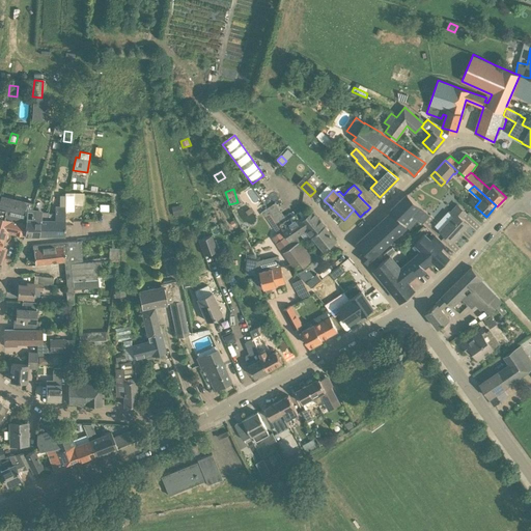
[(391,210),(392,211),(403,222),(412,213),(412,214),(420,205),(408,194),(391,210)]
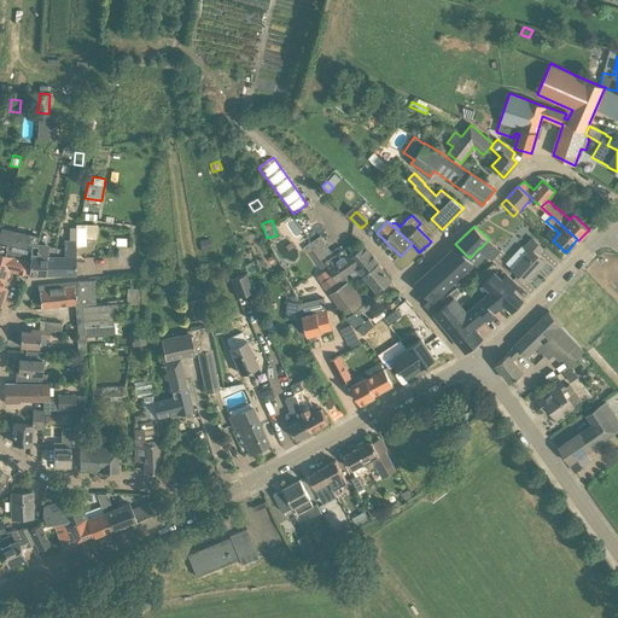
[(65,257),(64,274),(73,274),(75,272),(76,246),(85,246),(86,227),(76,227),(76,240),(69,240),(65,240),(64,240),(64,249),(64,257),(65,257)]
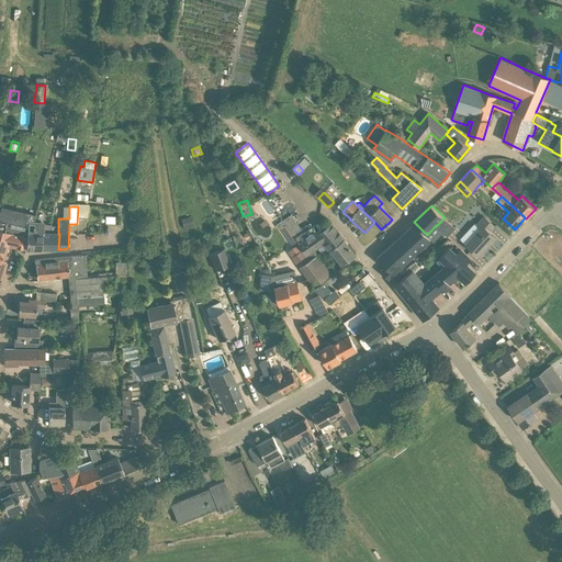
[(283,221),(295,238),(304,232),(291,214),(283,221)]
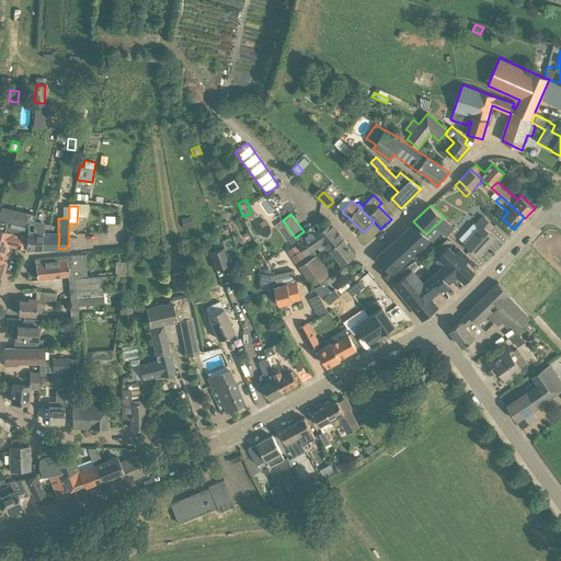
[(465,243),(478,255),(495,237),(488,230),(493,225),(483,216),(476,225),(479,228),(465,243)]
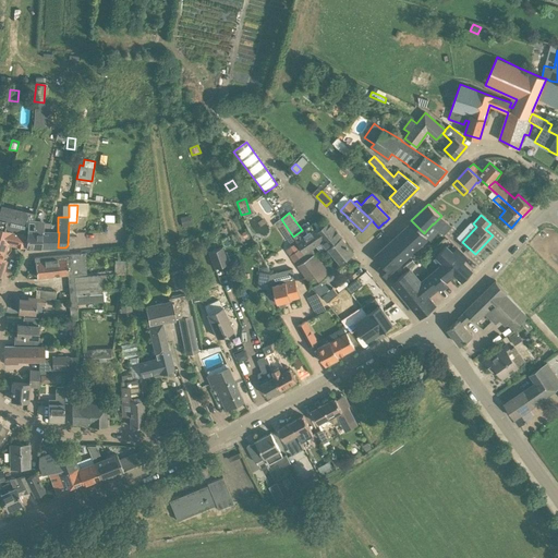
[(190,216),(180,218),(182,227),(192,225),(190,216)]
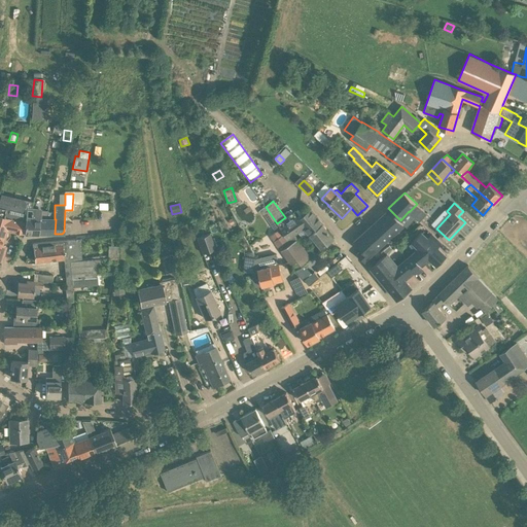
[(426,213),(417,204),(409,212),(419,221),(426,213)]
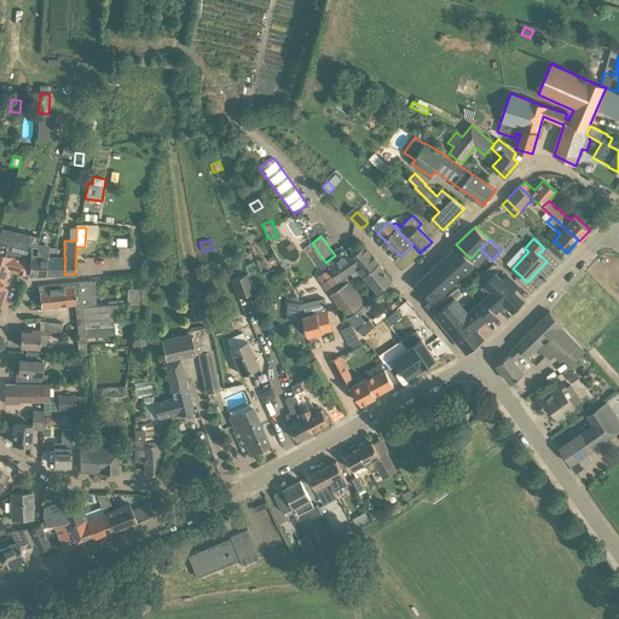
[(29,275),(30,258),(11,253),(12,248),(0,241),(0,306),(1,307),(5,294),(0,291),(0,290),(6,270),(29,275)]
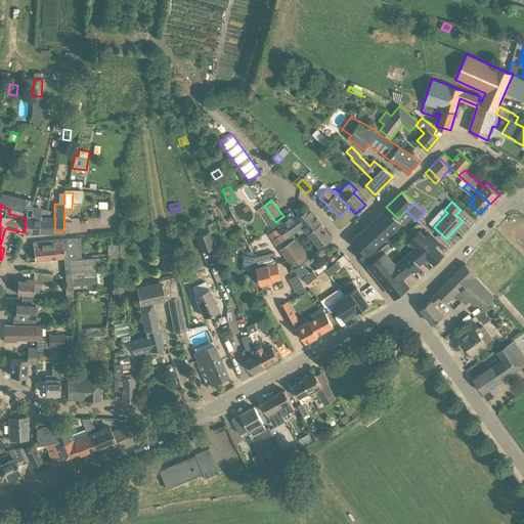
[(26,218),(25,232),(38,232),(39,217),(47,217),(47,211),(47,209),(41,209),(41,207),(27,206),(27,208),(27,210),(26,218)]
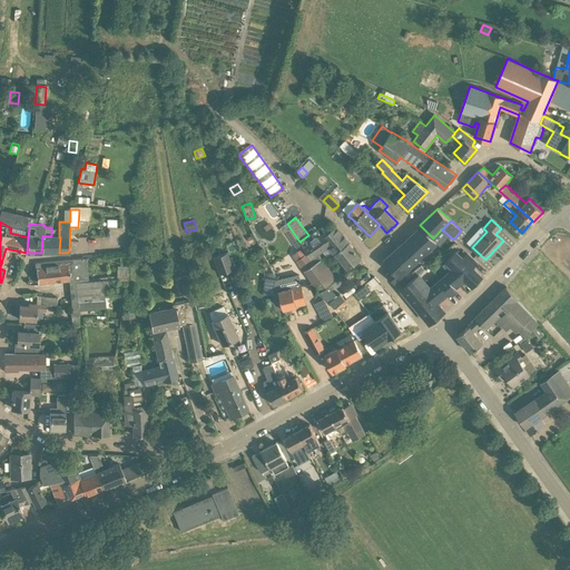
[(300,242),(287,224),(279,228),(283,233),(285,232),(298,252),(293,255),(303,271),(314,263),(304,247),(300,242)]
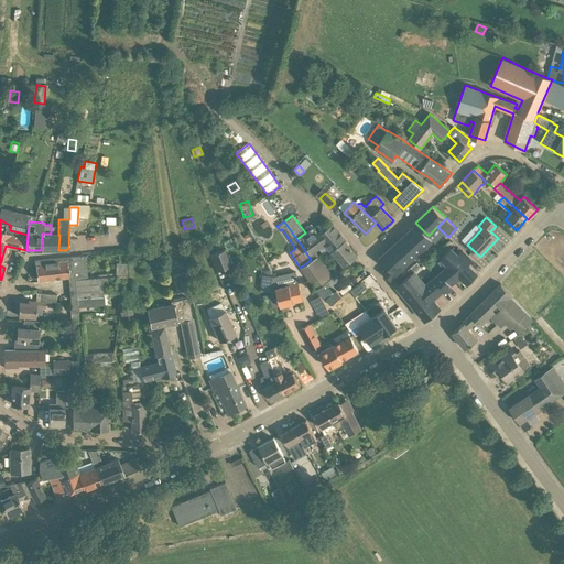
[(326,242),(339,232),(333,224),(320,234),(314,226),(305,232),(296,239),(301,245),(311,260),(300,268),(316,289),(333,277),(333,275),(331,277),(316,258),(318,257),(314,252),(326,242)]
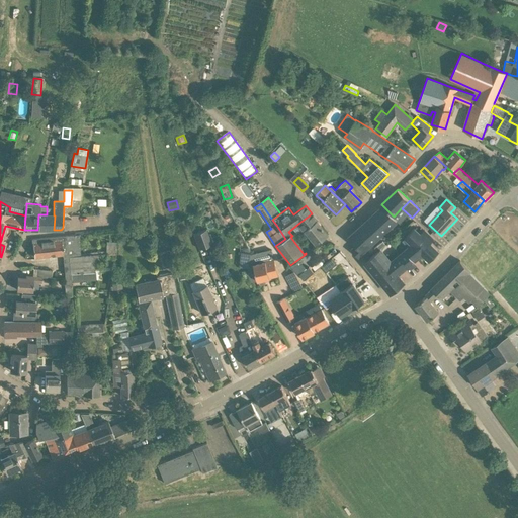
[(369,218),(382,233),(397,220),(394,217),(382,205),(369,218)]
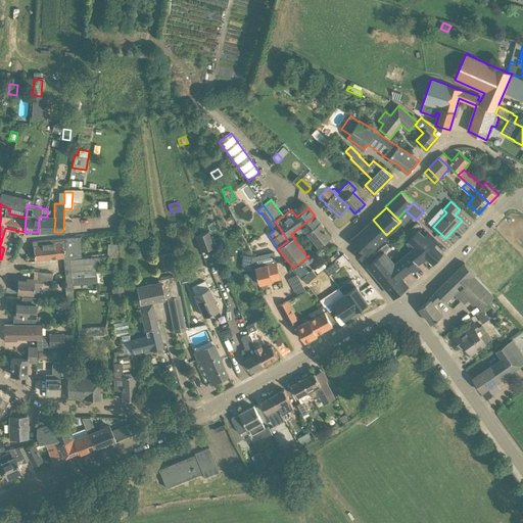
[(39,217),(38,232),(54,232),(55,218),(54,218),(54,210),(47,210),(47,217),(39,217)]
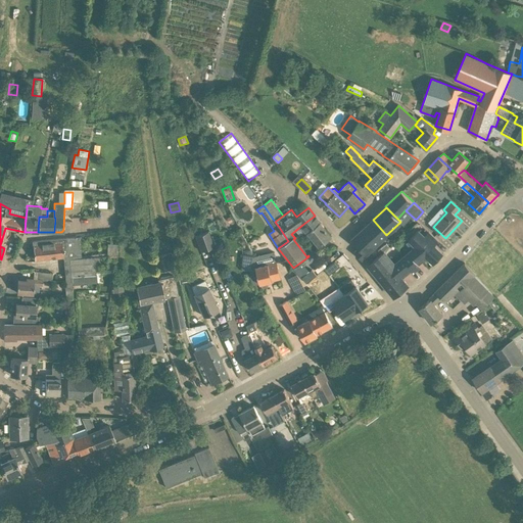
[(302,225),(302,226),(319,246),(331,236),(321,223),(322,223),(316,215),(315,216),(302,225)]
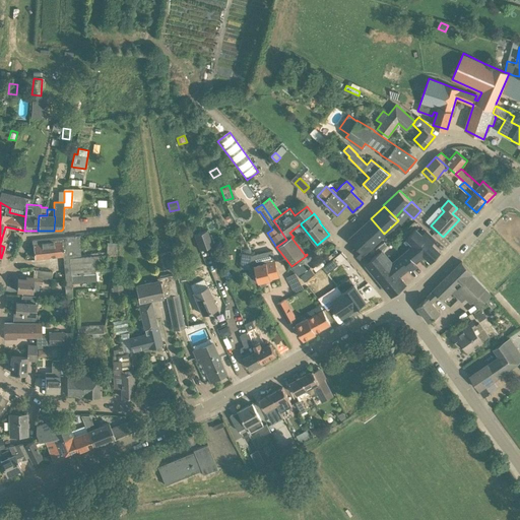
[(371,218),(359,231),(372,245),(384,234),(371,218)]
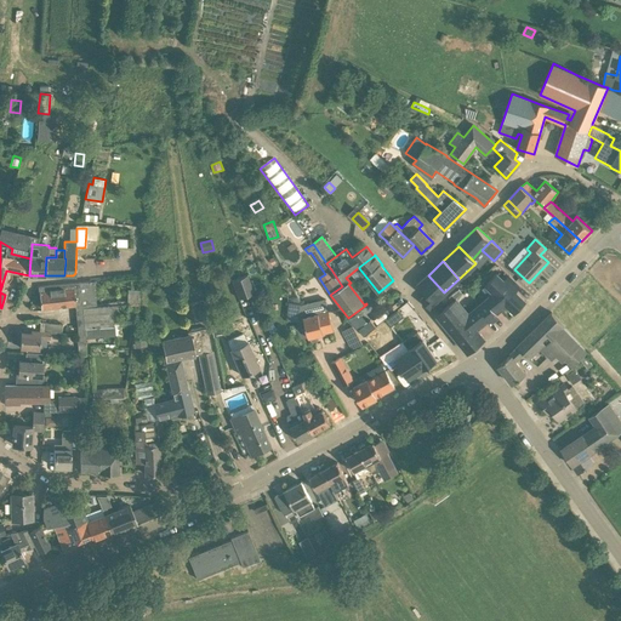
[(525,301),(516,291),(520,285),(508,274),(505,279),(497,273),(484,285),(491,292),(484,300),(497,315),(499,315),(497,314),(502,311),(500,307),(506,303),(516,313),(525,301)]
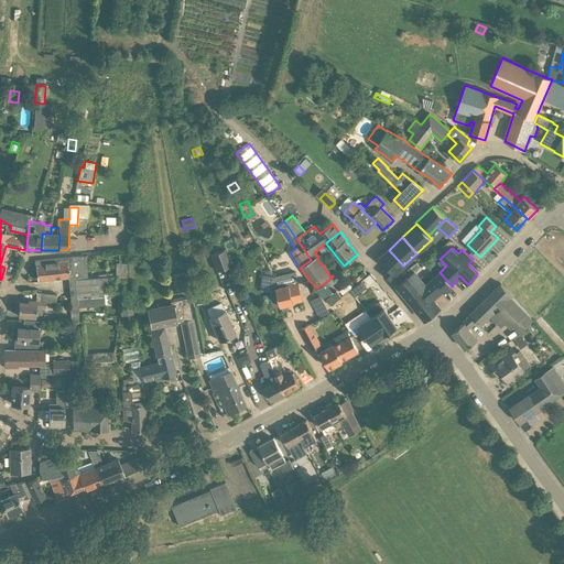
[(210,255),(216,271),(230,267),(225,249),(210,255)]
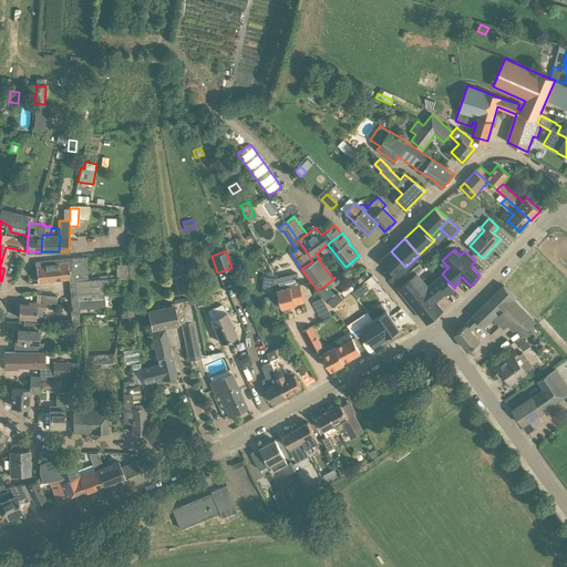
[(394,284),(395,282),(399,287),(404,282),(400,278),(397,275),(405,267),(391,251),(382,259),(390,269),(385,274),(394,284)]
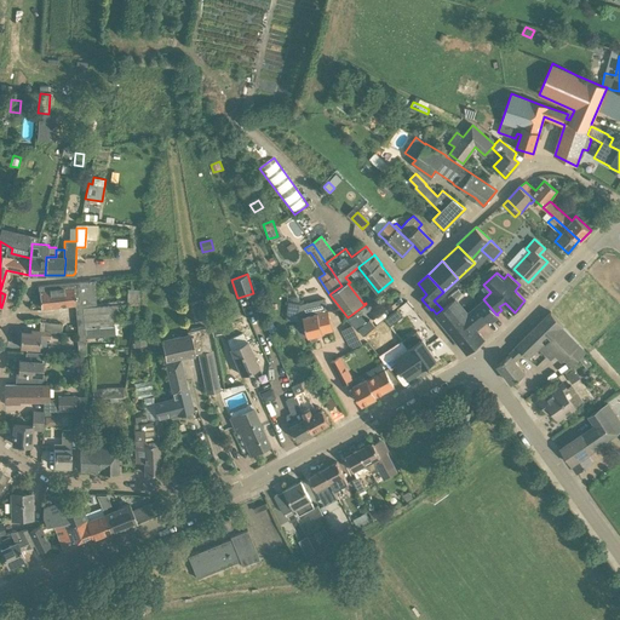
[(78,334),(86,334),(86,328),(114,325),(137,322),(137,319),(139,303),(138,303),(139,290),(127,290),(126,304),(96,306),(95,287),(95,281),(39,286),(41,308),(75,304),(78,334)]
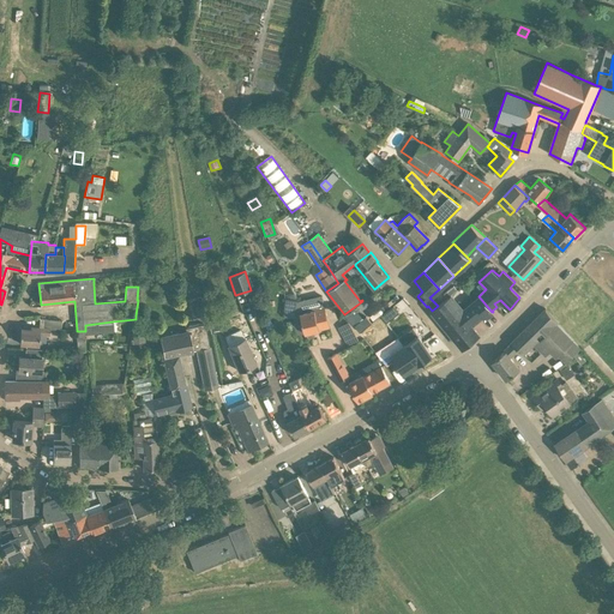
[(453,287),(444,294),(447,299),(451,295),(457,290),(453,287)]
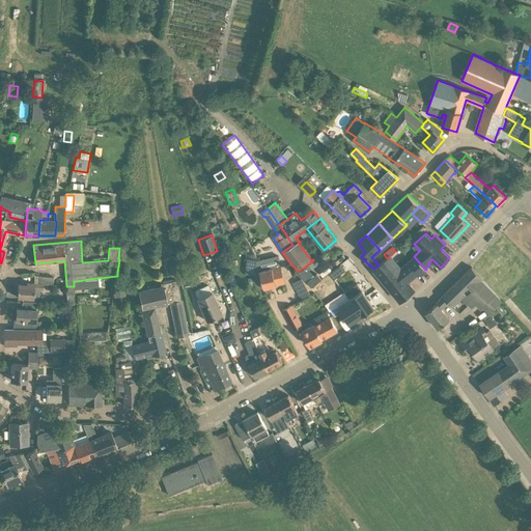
[(418,272),(419,271),(421,274),(425,270),(414,256),(409,259),(399,267),(390,255),(387,258),(379,264),(373,269),(400,302),(415,289),(407,280),(418,271),(418,272)]
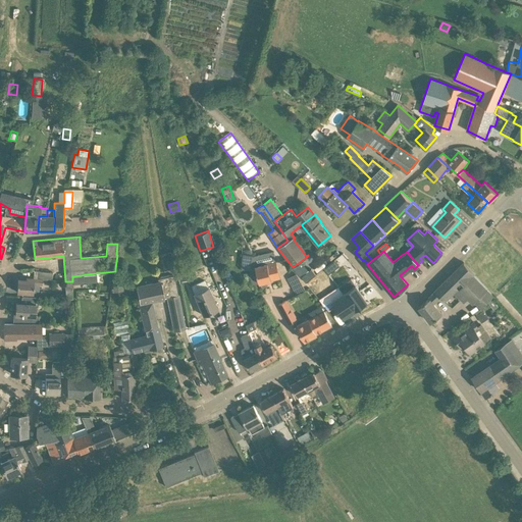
[(158,271),(172,268),(169,253),(155,256),(158,271)]
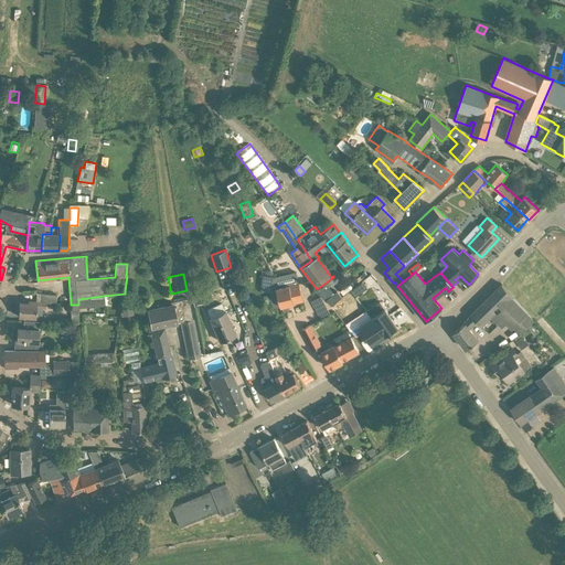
[(260,291),(272,292),(272,290),(274,276),(263,275),(260,291)]
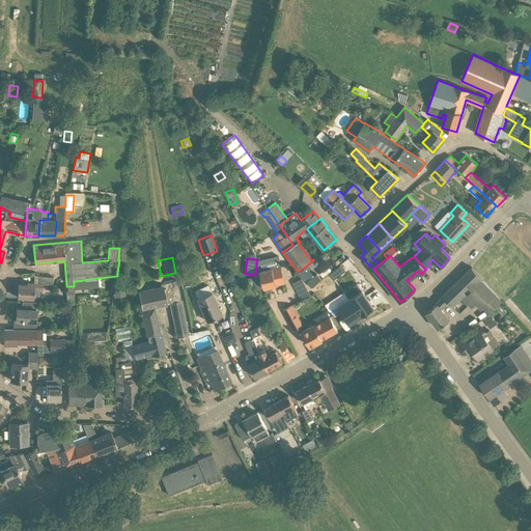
[(340,264),(330,273),(334,279),(345,271),(340,264)]
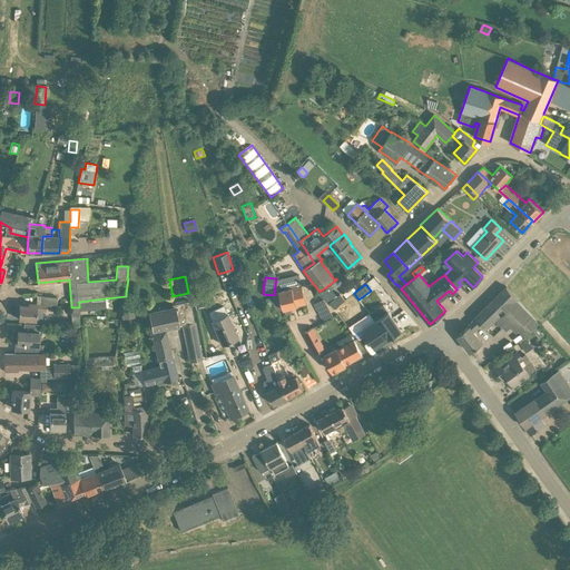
[(274,293),(274,295),(273,303),(277,311),(285,308),(286,313),(287,314),(292,313),(292,311),(291,307),(306,303),(302,285),(278,291),(278,292),(274,293)]
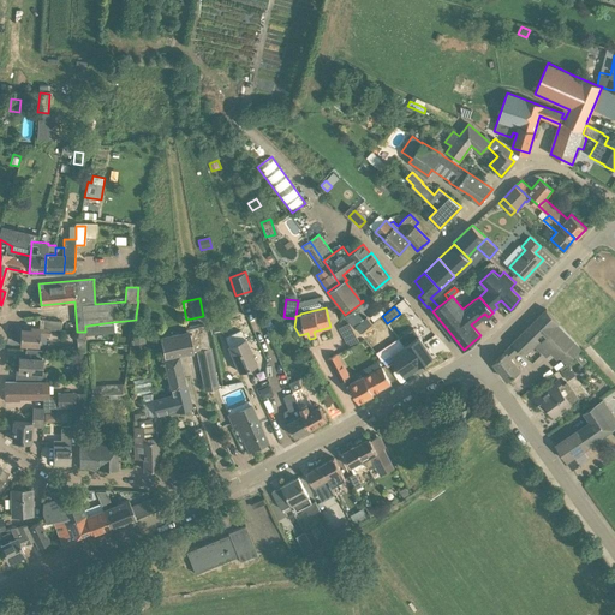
[(542,340),(559,324),(547,310),(529,327),(542,340)]
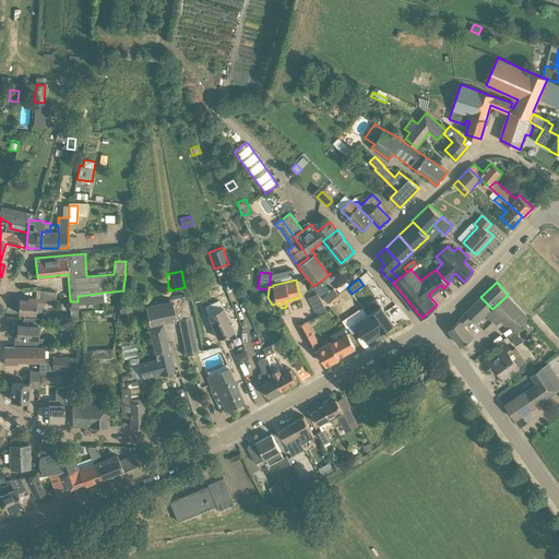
[(200,293),(197,284),(189,287),(192,304),(203,301),(200,293)]
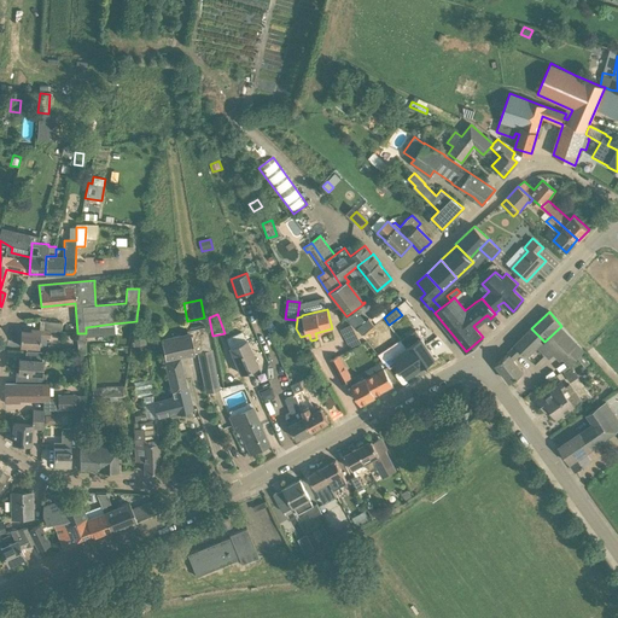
[(362,334),(374,325),(368,319),(356,328),(362,334)]
